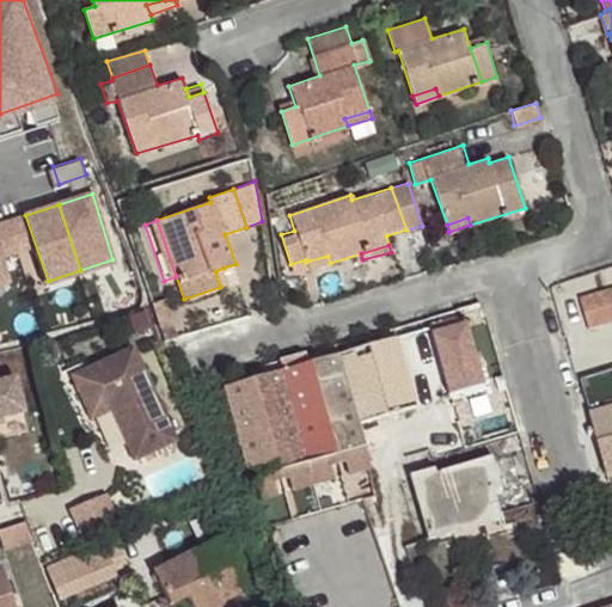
[(306,259),(291,264),(294,274),(310,269),(310,270),(330,263),(328,256),(306,262),(306,259)]
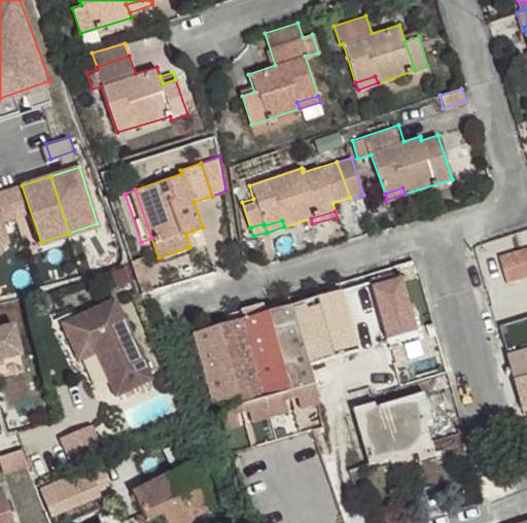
[(185,234),(189,247),(198,244),(192,231),(185,234)]
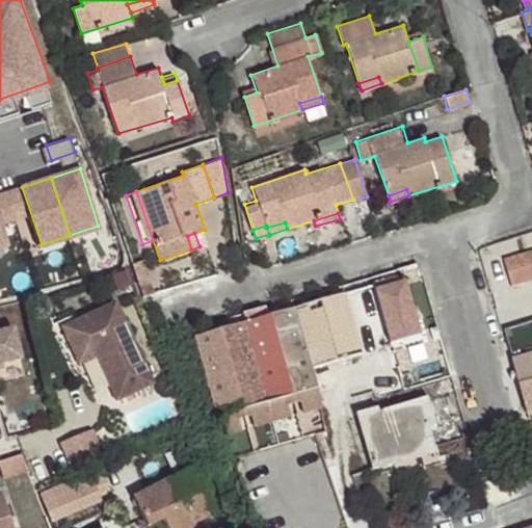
[(531,278),(531,249),(506,258),(513,284),(531,278)]
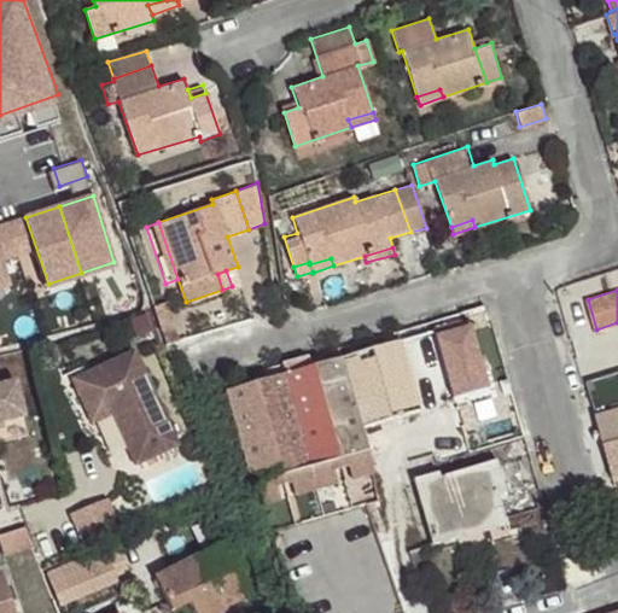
[(165,309),(155,311),(165,342),(167,343),(180,339),(174,323),(170,325),(165,309)]
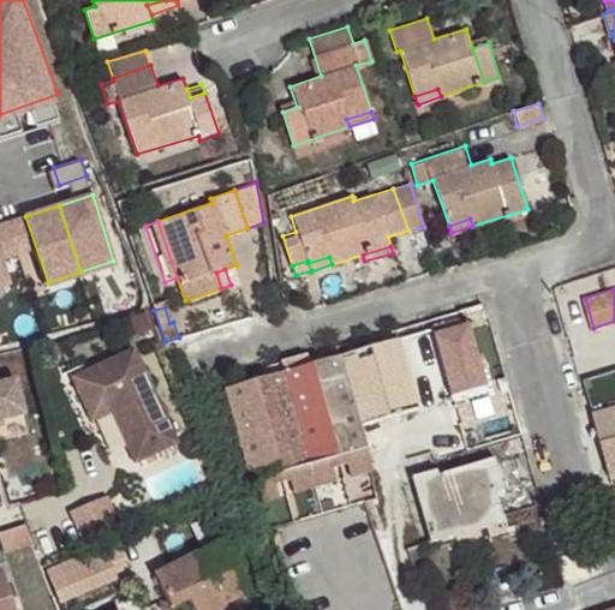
[(471,326),(435,335),(452,398),(489,388),(471,326)]
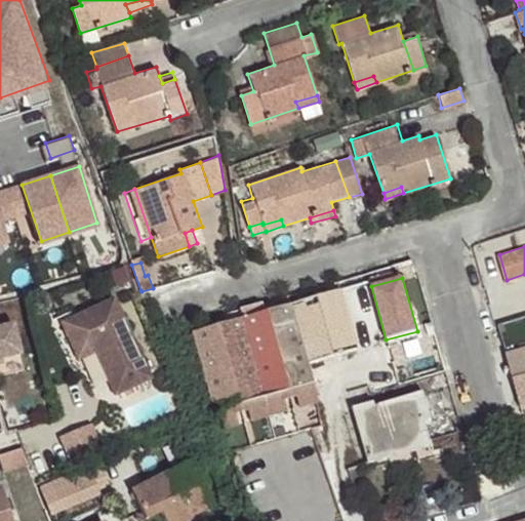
[(337,287),(288,302),(307,359),(355,346),(337,287)]
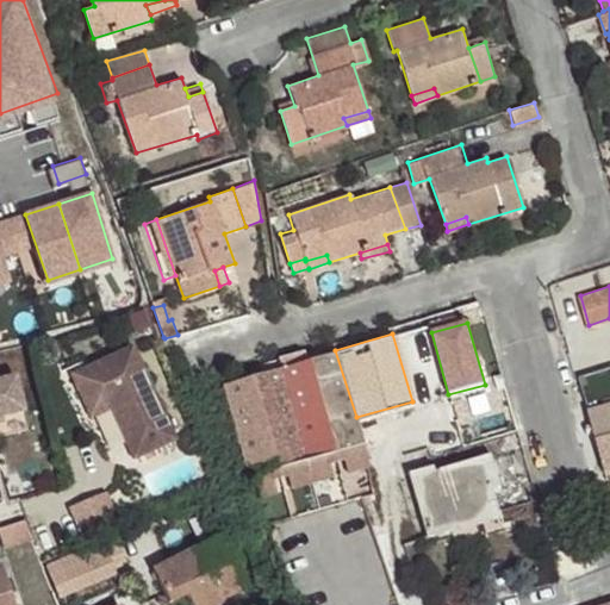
[(86,390),(106,381),(113,398),(134,450),(178,432),(139,337),(75,362),(86,390)]
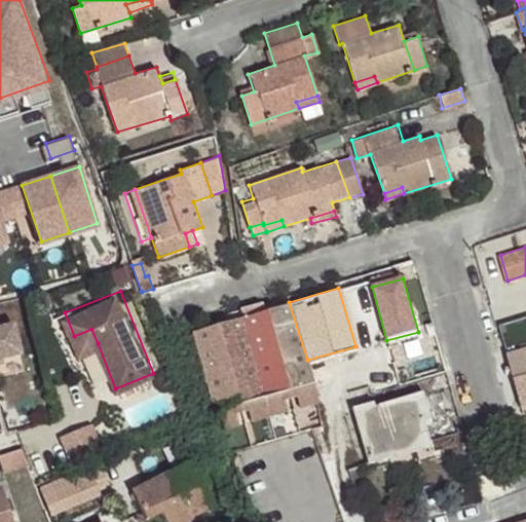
[(307,360),(289,302),(185,333),(214,410),(231,405),(294,386),(313,381),(307,360)]
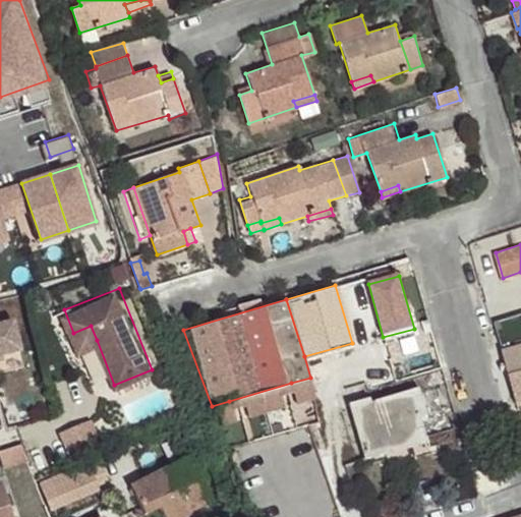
[(501,351),(508,376),(520,370),(520,311),(494,319),(504,350),(501,351)]
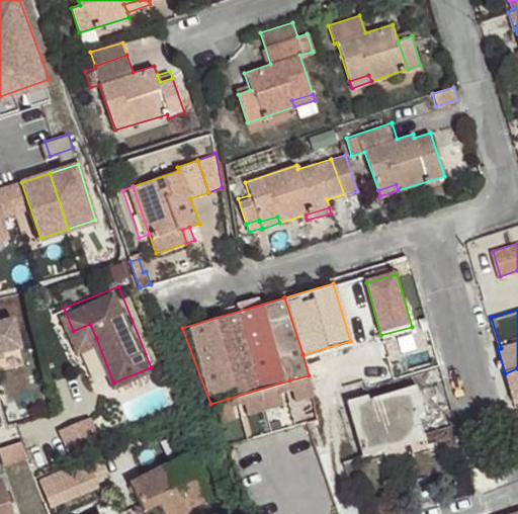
[(11,312),(0,314),(0,345),(19,341),(11,312)]
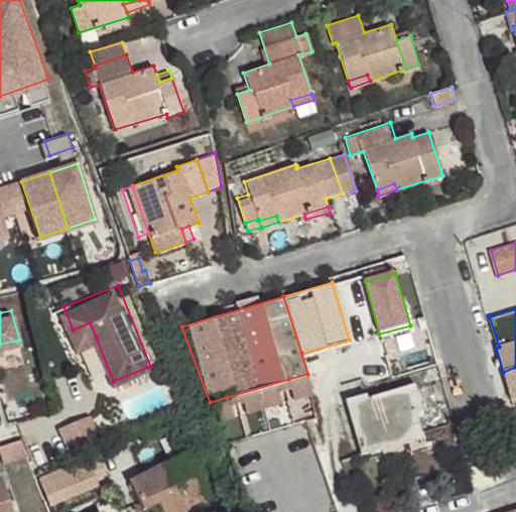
[(90,323),(73,330),(79,344),(96,337),(90,323)]
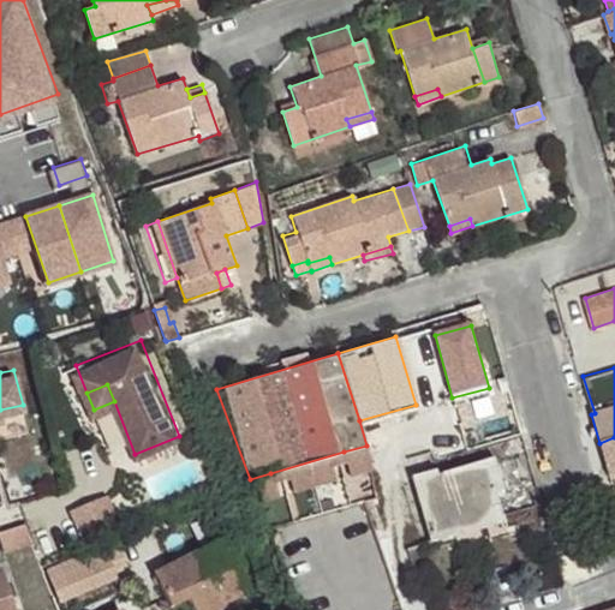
[(514,406),(508,387),(494,390),(499,410),(514,406)]
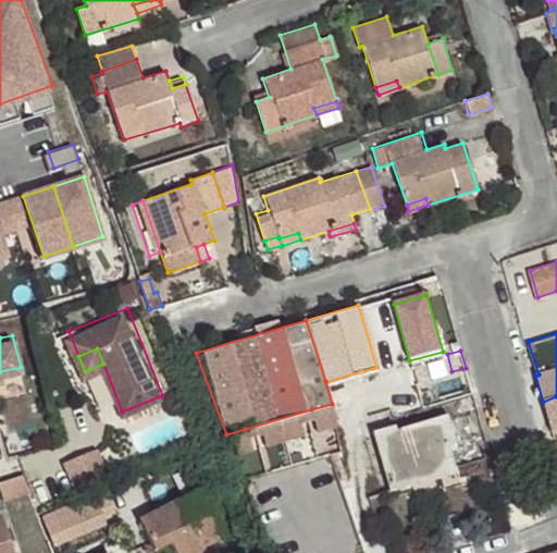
[(452,395),(471,390),(466,368),(452,371),(446,373),(452,395)]
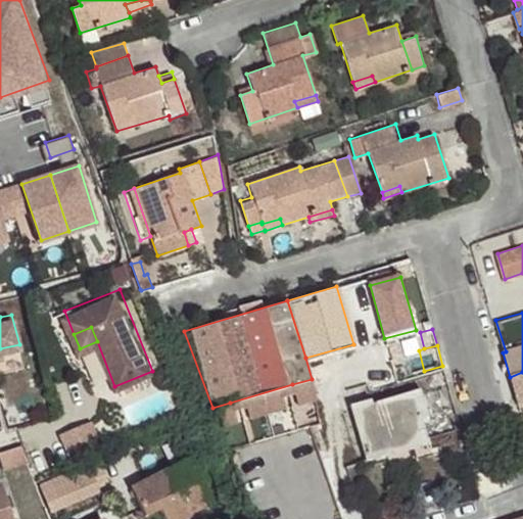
[(522,372),(510,377),(519,405),(522,403),(522,372)]
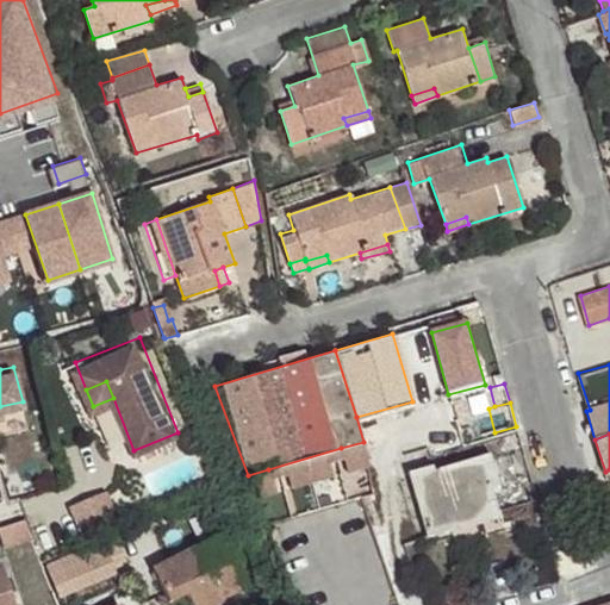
[(369,461),(363,442),(341,448),(347,468),(369,461)]
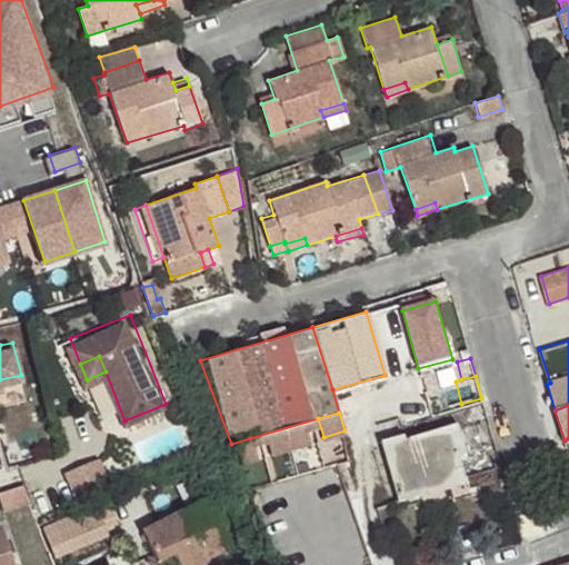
[(306,430),(319,426),(318,418),(250,438),(252,446),(267,443),(270,453),(309,442),(306,430)]
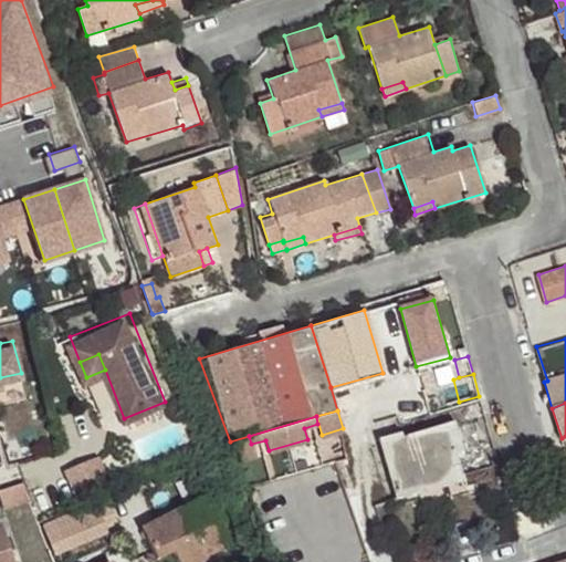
[(404,433),(379,439),(396,495),(397,498),(419,491),(418,486),(464,474),(459,454),(464,453),(456,423),(405,437),(404,433)]
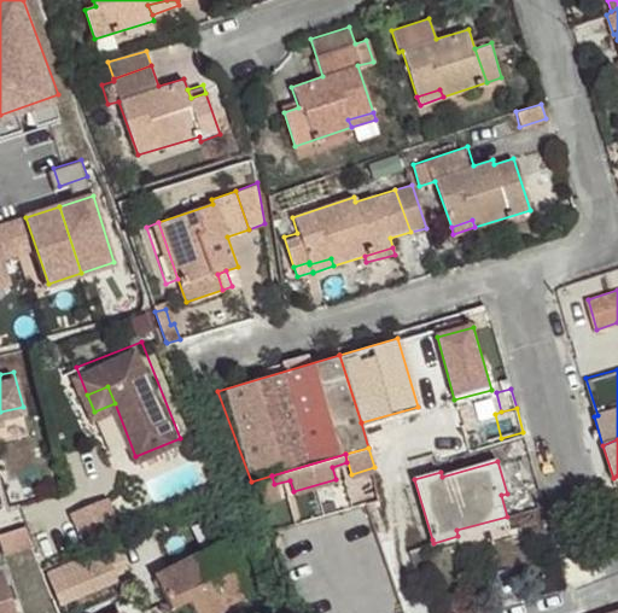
[(258,502),(278,496),(274,484),(272,476),(251,482),(258,502)]
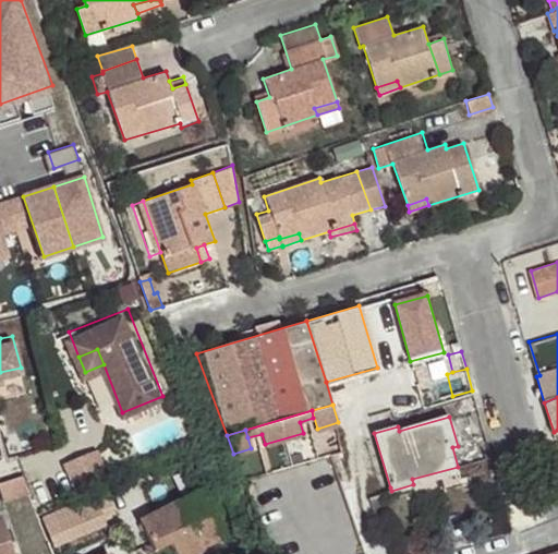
[(458,467),(412,479),(414,486),(460,474),(458,467)]
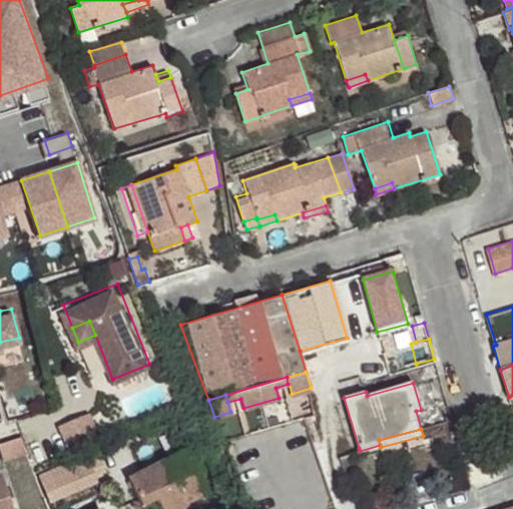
[(0,447),(2,456),(28,451),(24,433),(0,438),(0,447)]
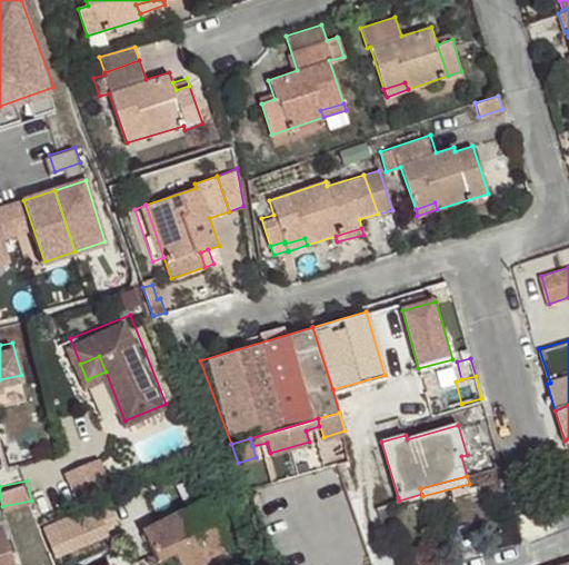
[(208,497),(183,508),(200,539),(175,552),(177,557),(180,564),(210,564),(208,558),(231,548),(208,497)]
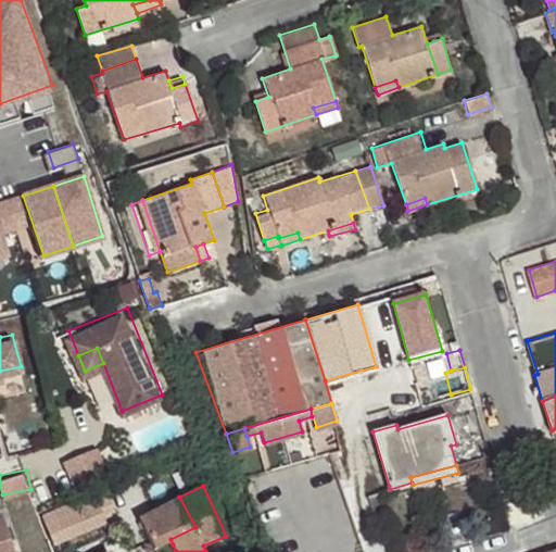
[(106,488),(42,514),(51,534),(80,523),(114,509),(106,488)]
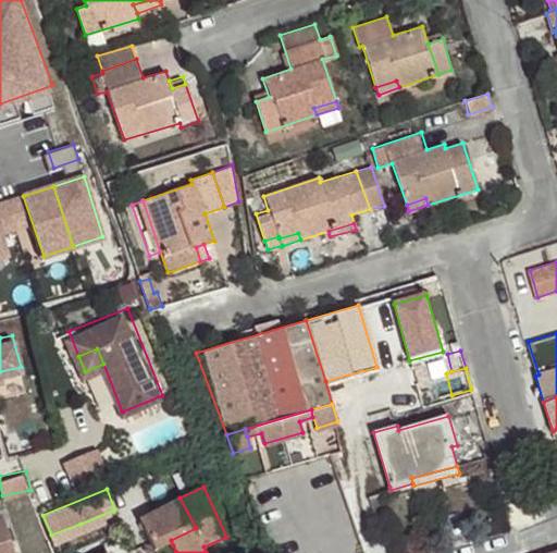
[(196,528),(180,498),(139,517),(155,549),(171,540),(196,528)]
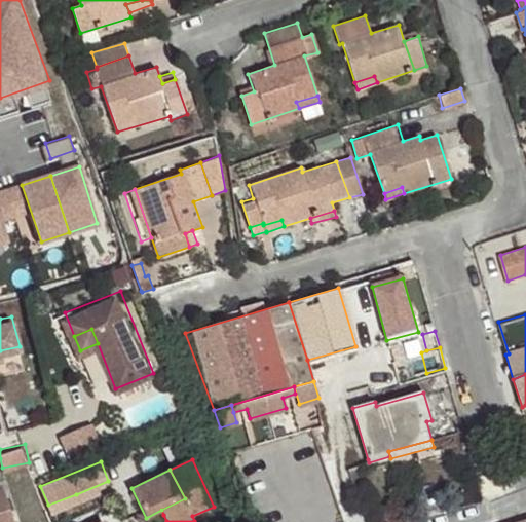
[(0,485),(0,521),(14,521),(2,485),(0,485)]
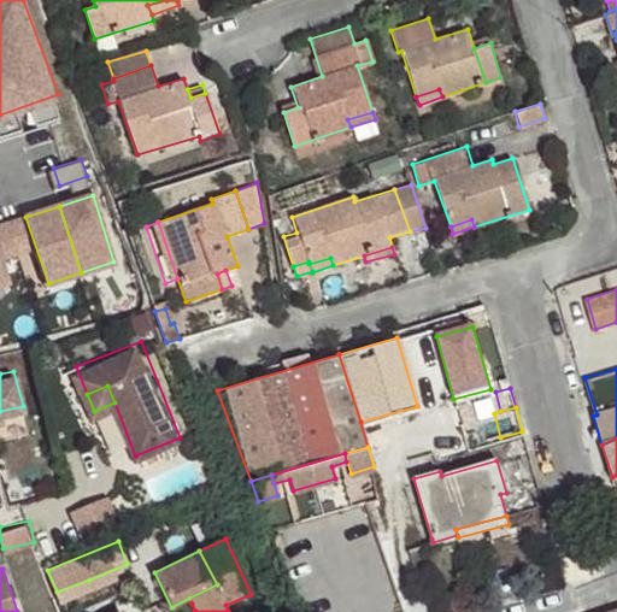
[(89,580),(57,592),(59,600),(93,587),(89,580)]
